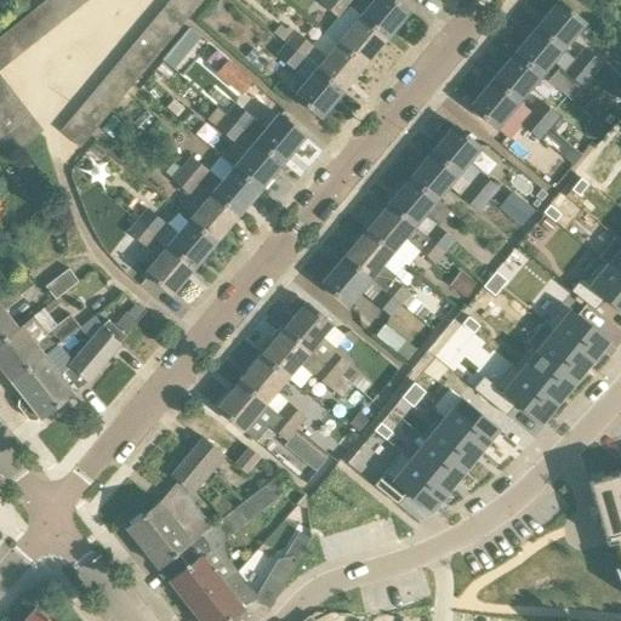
[(62,22),(73,13),(62,0),(49,0),(46,3),(62,22)]
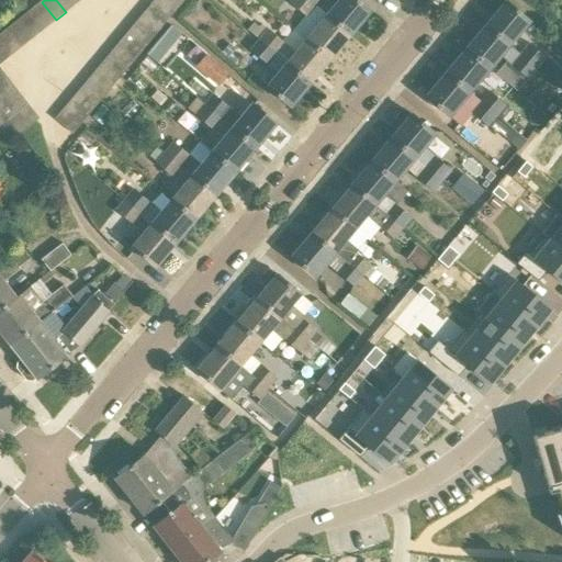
[(56,0),(66,12),(76,6),(71,0),(56,0)]
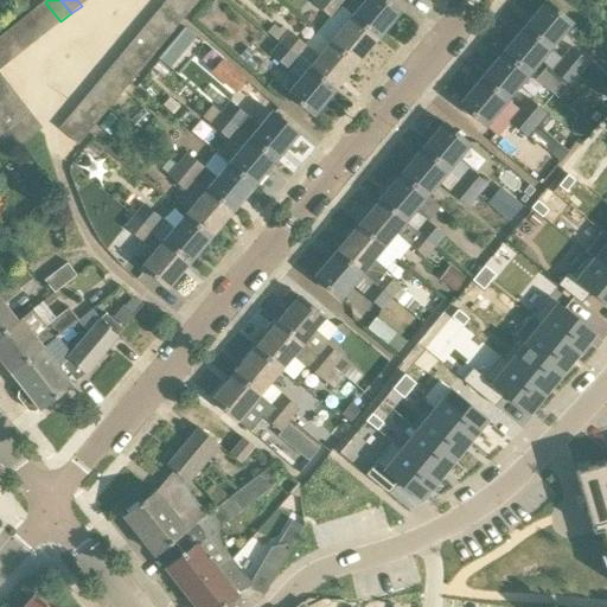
[(183,20),(192,10),(179,0),(167,0),(164,5),(183,20)]
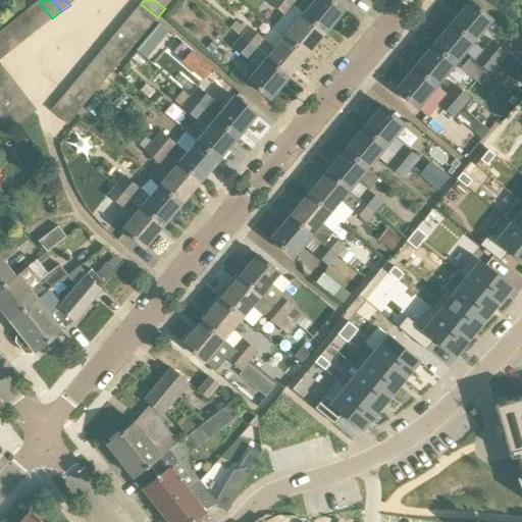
[(154,0),(165,8),(171,0),(154,0)]
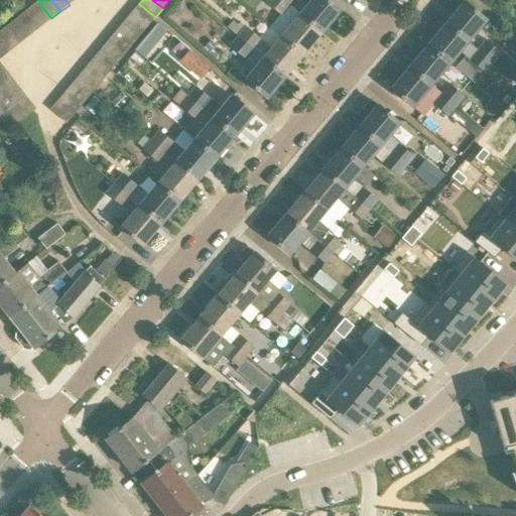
[(321,32),(299,14),(289,6),(282,0),(269,0),(267,3),(281,15),(271,27),(282,36),(303,54),(321,32)]
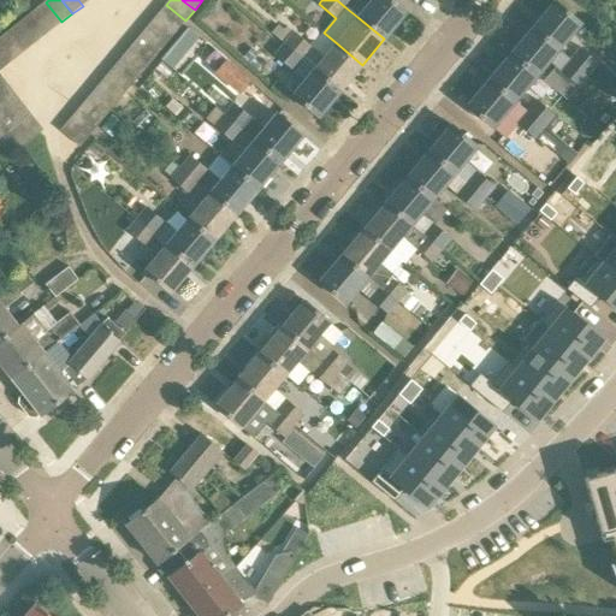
[(407,12),(391,0),(372,0),(357,17),(384,39),(407,12)]
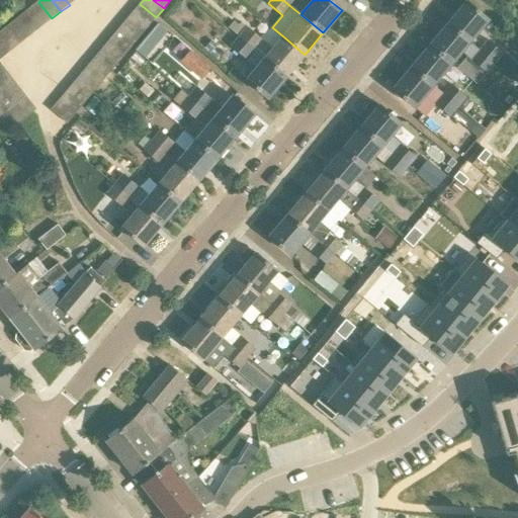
[(44,25),(52,18),(38,2),(30,9),(44,25)]
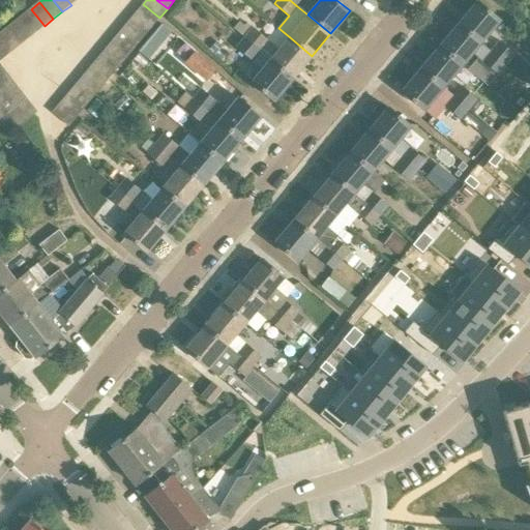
[(460,25),(480,42),(490,32),(500,20),(478,2),(460,25)]
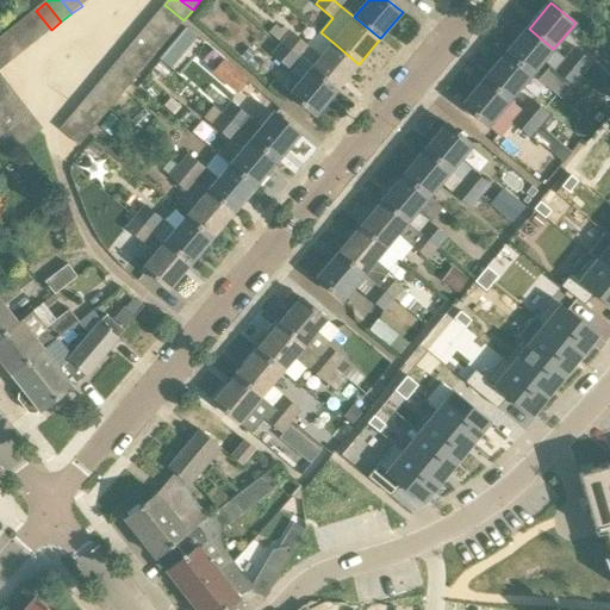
[(175,31),(184,20),(165,5),(156,16),(175,31)]
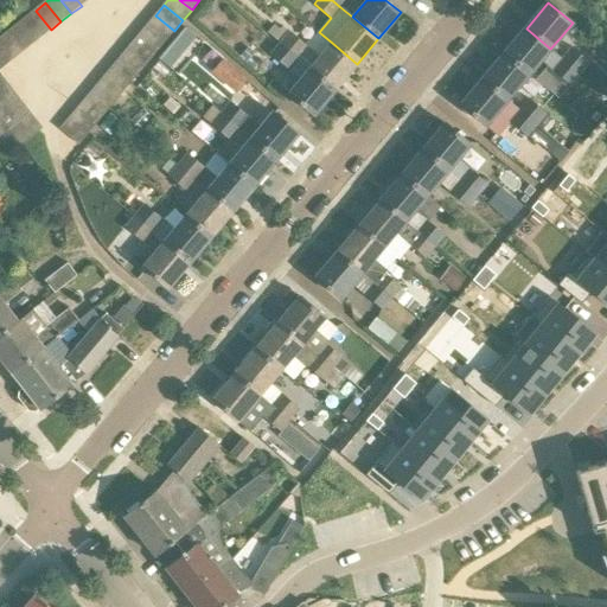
[(40,38),(51,30),(36,11),(25,19),(40,38)]
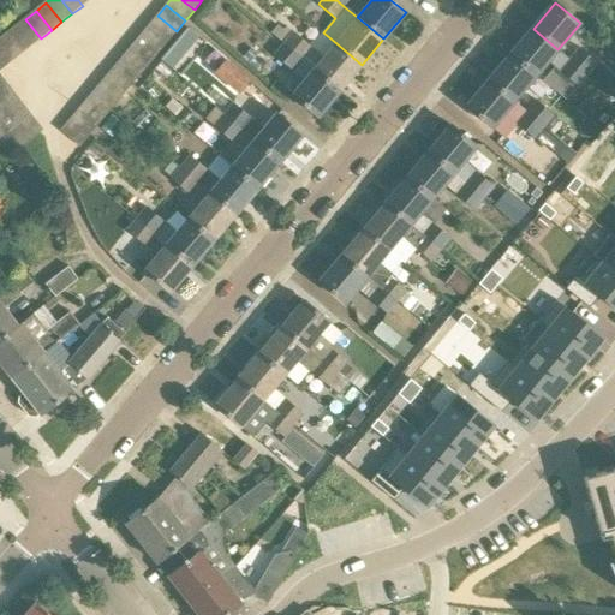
[(168,42),(177,31),(157,16),(149,25),(168,42)]
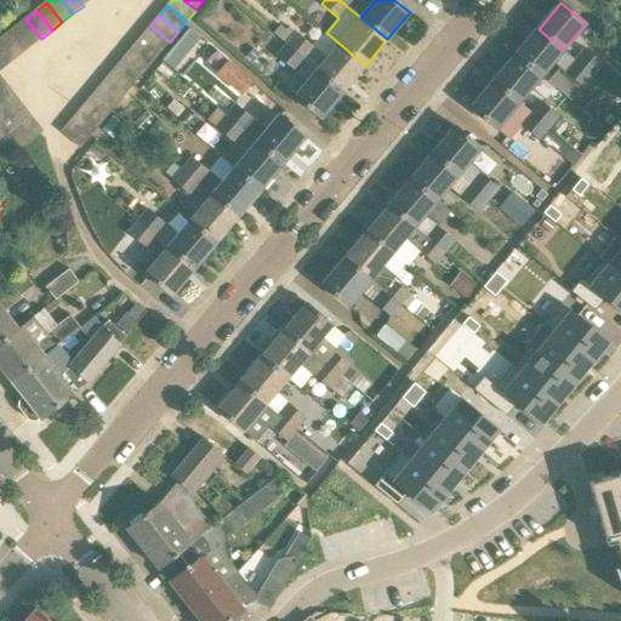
[(30,47),(41,39),(26,20),(15,27),(30,47)]
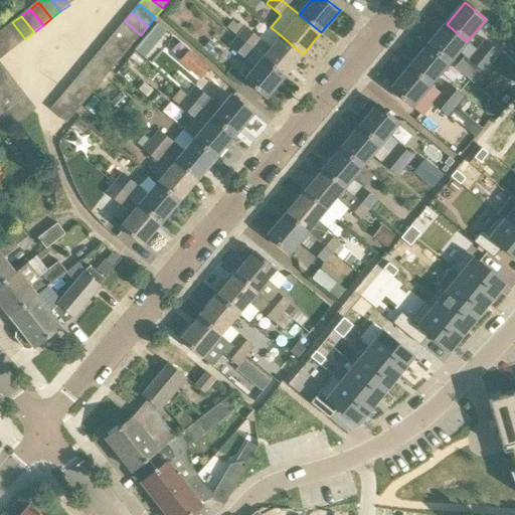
[(133,44),(141,35),(125,21),(117,30),(133,44)]
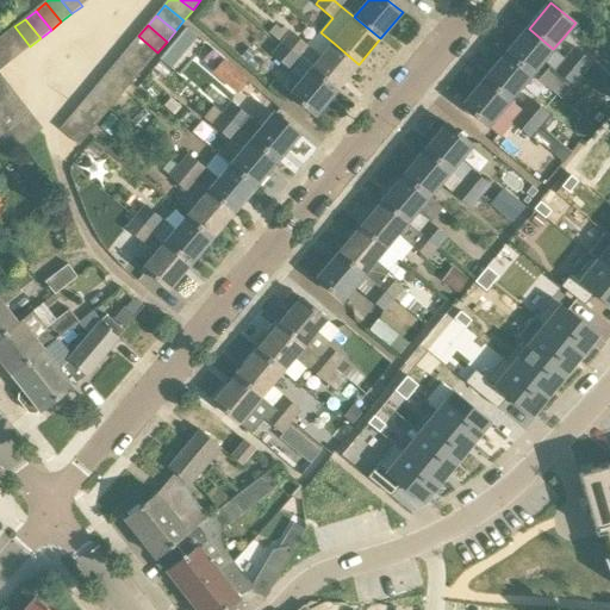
[(20,55),(30,47),(14,26),(5,35),(20,55)]
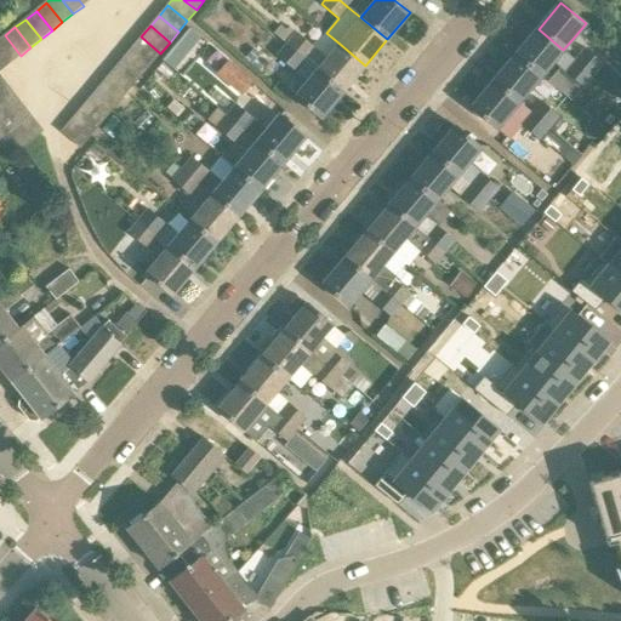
[(279,38),(288,45),(297,34),(291,29),(289,27),(285,30),(279,38)]
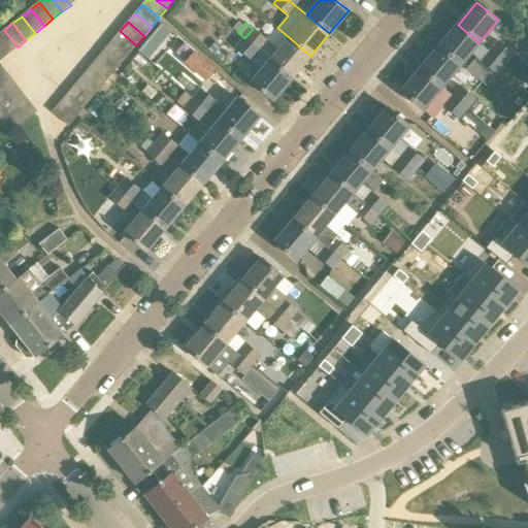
[(147,60),(170,31),(161,24),(138,52),(147,60)]
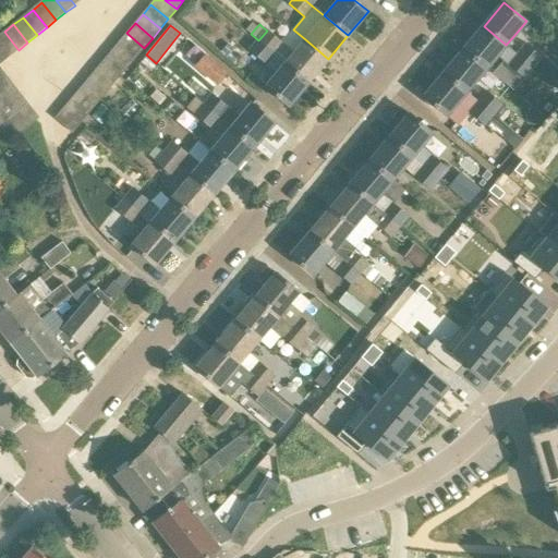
[(506,45),(484,26),(463,49),(486,69),(497,56),(525,79),(534,68),(518,55),(506,45)]
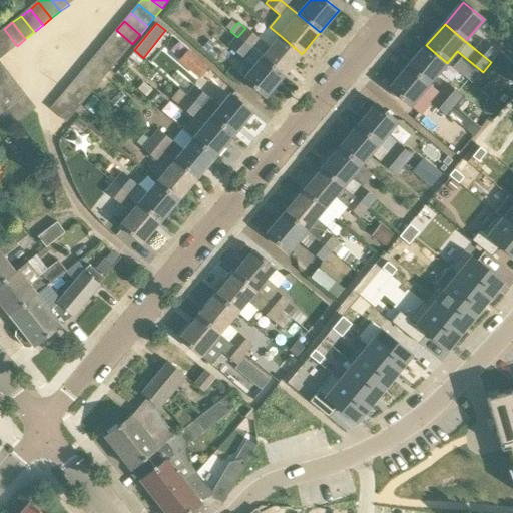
[(271,49),(245,28),(237,37),(263,58),(284,76),(302,54),(281,36),(271,49)]
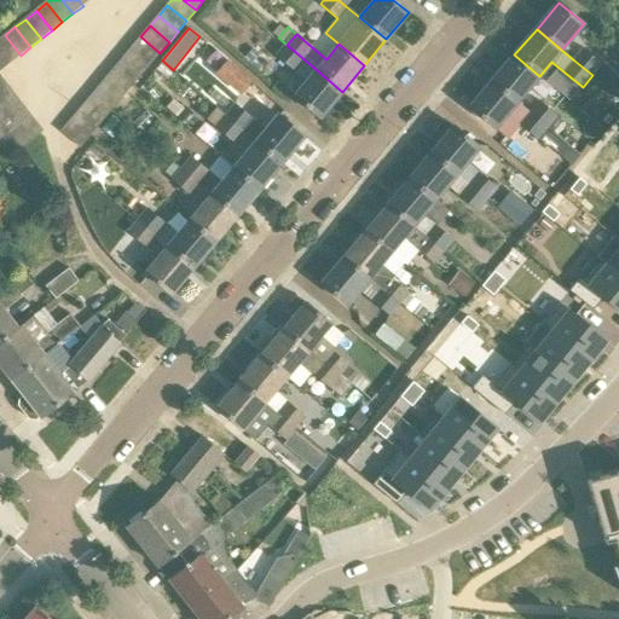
[(0,51),(10,64),(21,56),(5,35),(0,39),(0,51)]
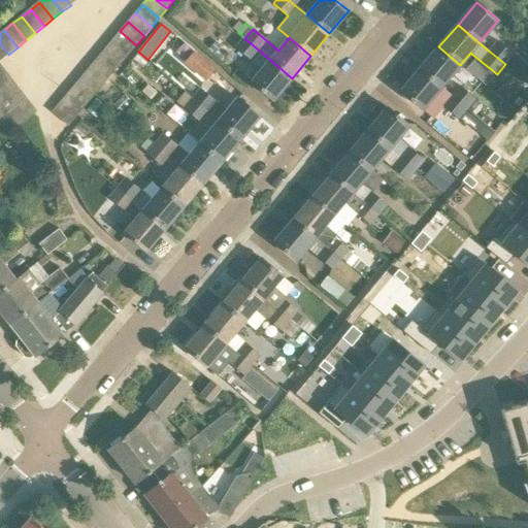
[(129,54),(136,45),(120,31),(112,40),(129,54)]
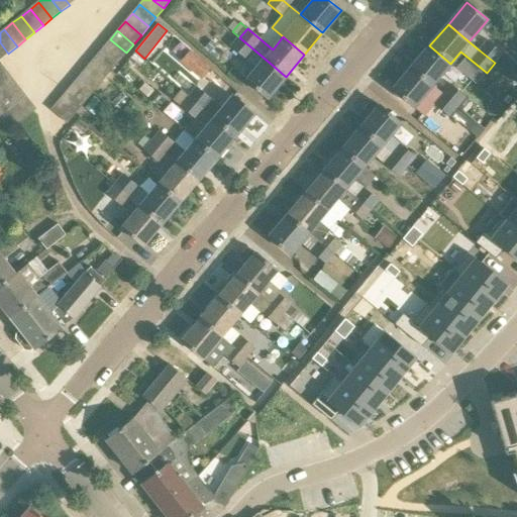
[(286,77),(265,59),(239,37),(231,47),(256,69),(245,81),(267,99),(270,96),(286,77)]
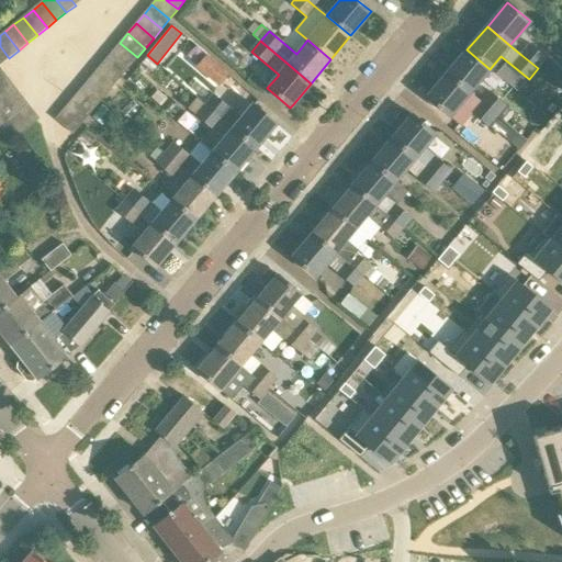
[(130,67),(137,57),(120,43),(112,53),(130,67)]
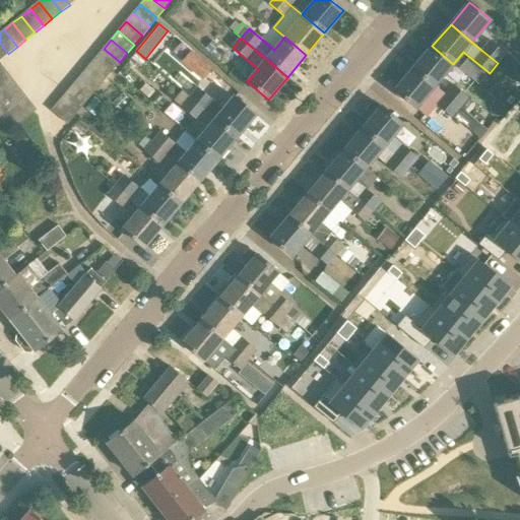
[(506,53),(491,41),(482,51),(498,63),(506,53)]
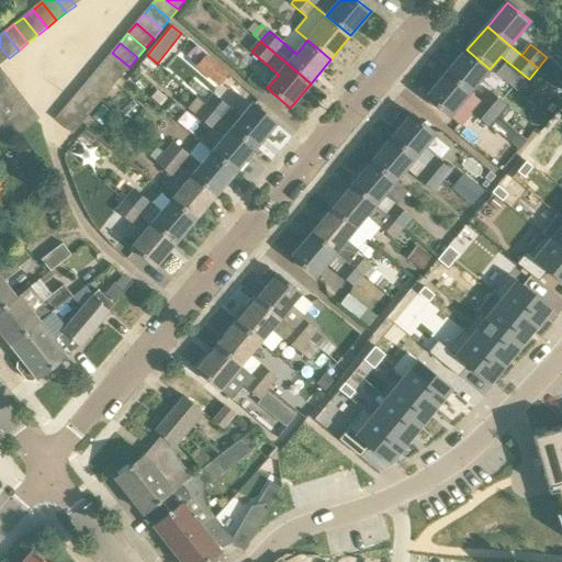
[(236,51),(229,45),(224,52),(231,57),(236,51)]
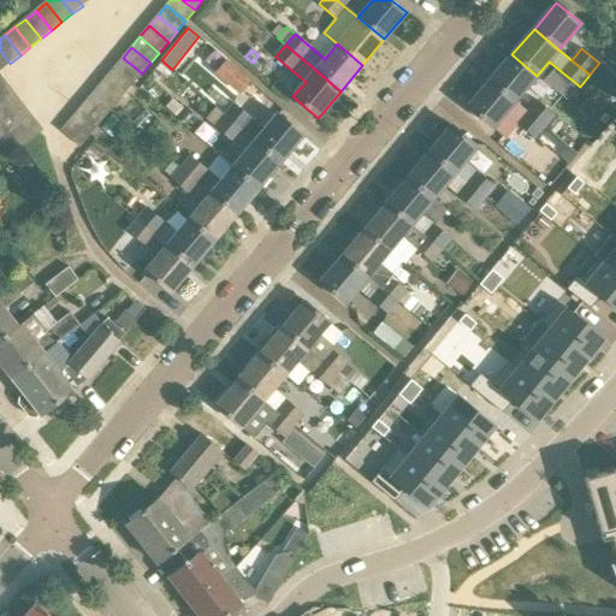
[(0,71),(10,64),(0,51),(0,71)]
